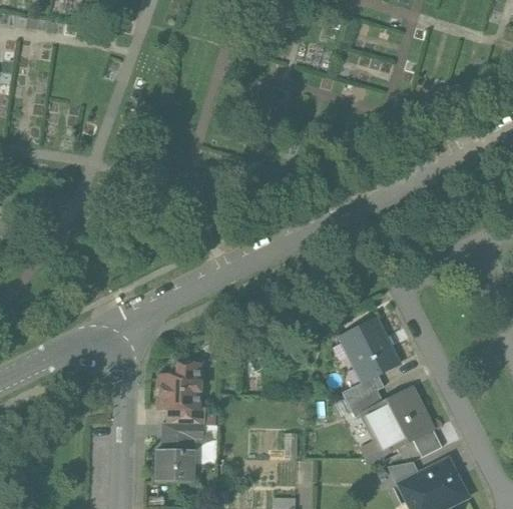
[(400,362),(376,317),(340,335),(363,381),(378,373),(400,362)]
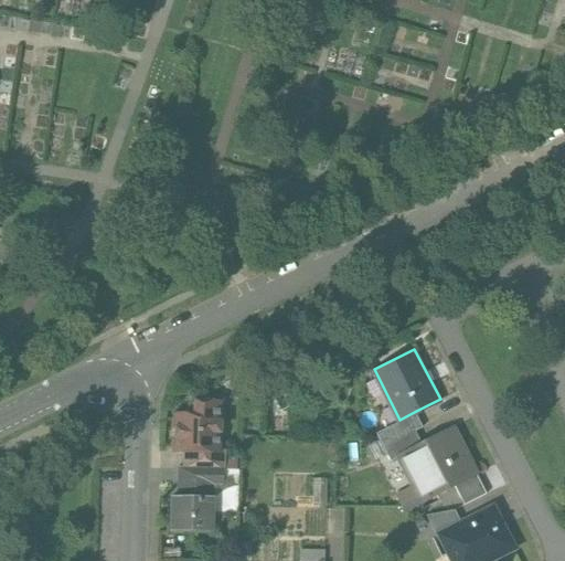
[(176,447),(184,447),(220,448),(220,447),(221,401),(196,400),(195,413),(176,413),(176,447)]
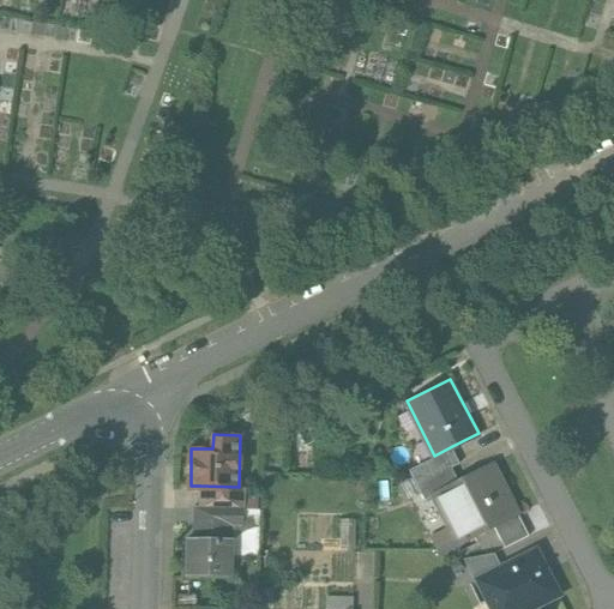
[(452,446),(434,456),(410,468),(426,499),(433,494),(433,493),(459,478),(452,465),(461,460),(452,446)]
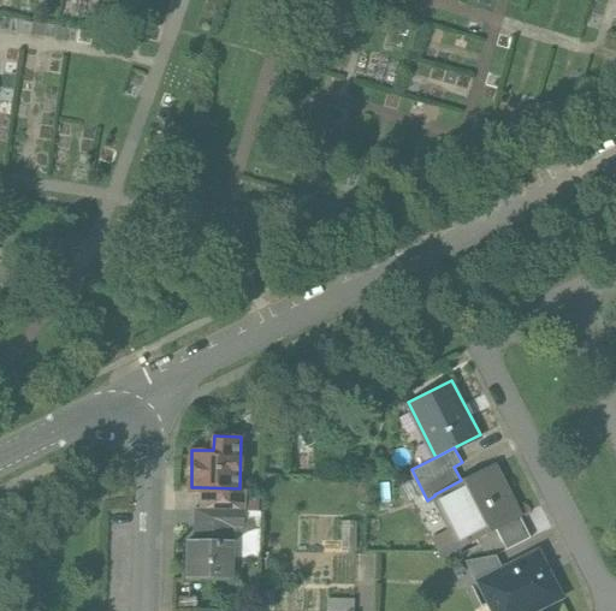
[(520,514),(495,463),(461,480),(434,494),(434,496),(450,526),(431,537),(440,555),(496,526),(520,514)]
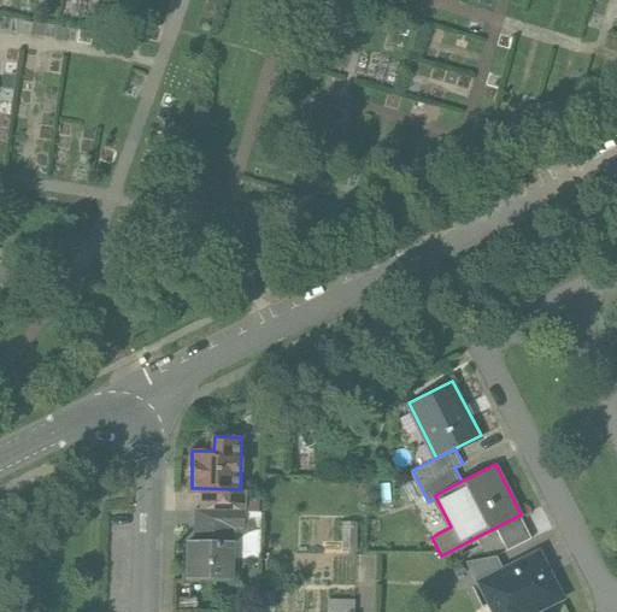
[(245,489),(240,488),(240,489),(201,488),(200,508),(244,510),(245,489)]
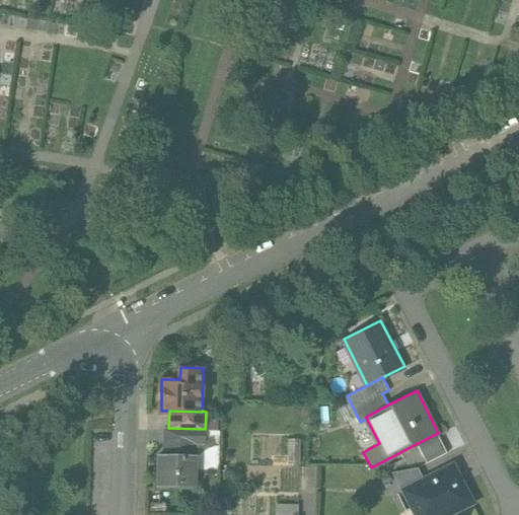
[(169,449),(196,450),(196,444),(205,444),(205,429),(168,428),(164,428),(164,455),(169,455),(169,449)]
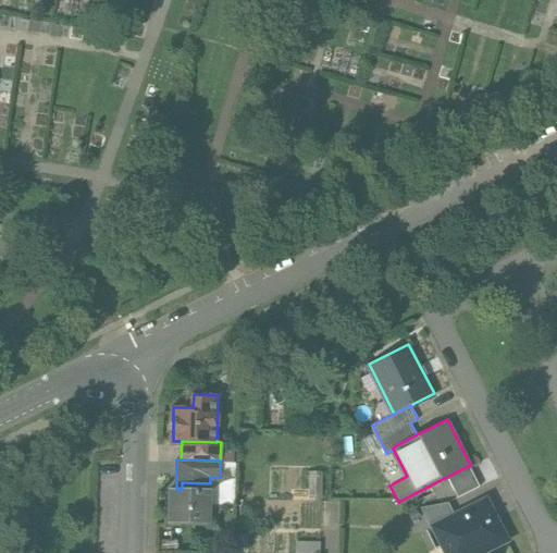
[(480,484),(470,465),(448,476),(458,495),(480,484)]
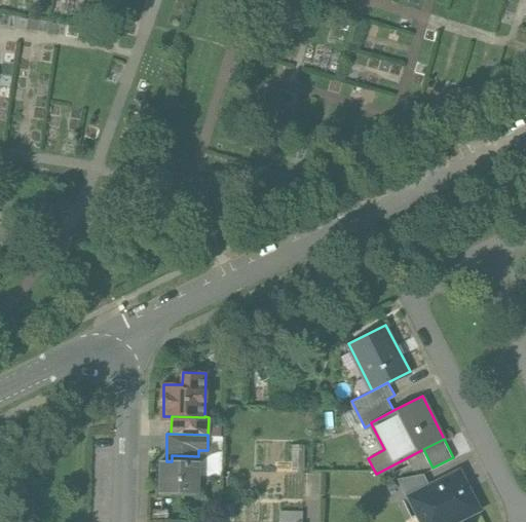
[(172,461),(166,461),(161,461),(160,493),(197,494),(198,456),(172,455),(172,461)]
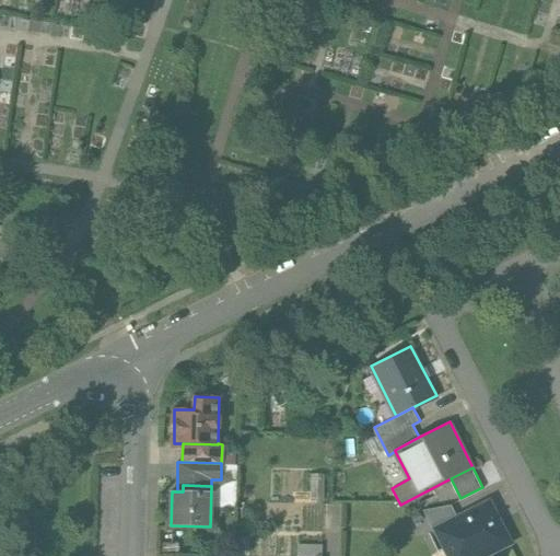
[(480,555),(511,541),(489,499),(457,516),(433,528),(433,529),(434,529),(448,555),(480,555)]
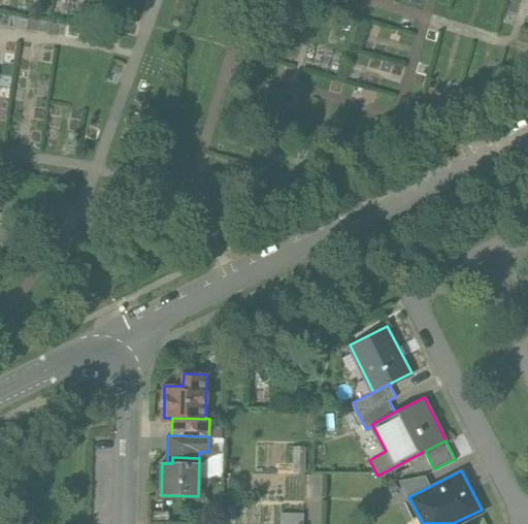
[(399,480),(408,497),(431,486),(426,475),(399,480)]
